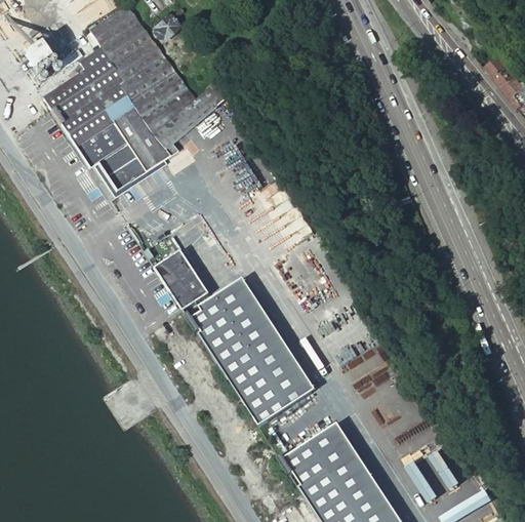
[(445,14),(451,9),(444,0),(437,0),(436,1),(445,14)]
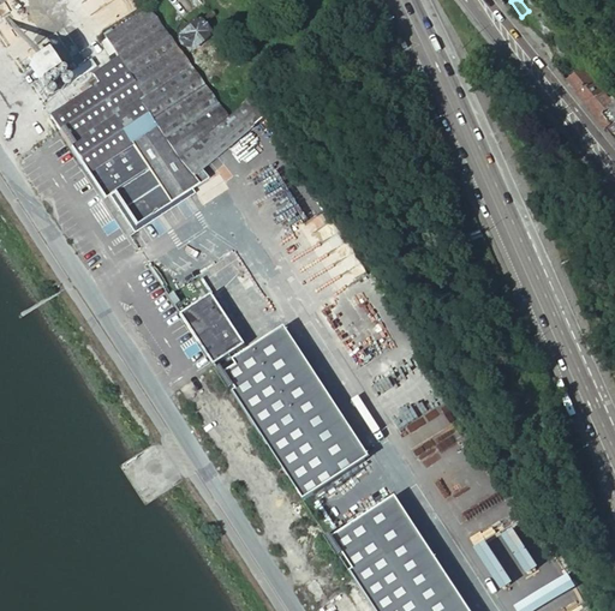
[(228,113),(226,111),(165,25),(149,5),(106,34),(118,53),(93,70),(99,79),(51,113),(83,162),(88,160),(109,192),(114,190),(136,222),(201,180),(207,174),(201,167),(251,124),(279,162),(280,165),(284,169),(344,265),(364,252),(273,105),(270,107),(256,88),(228,113)]
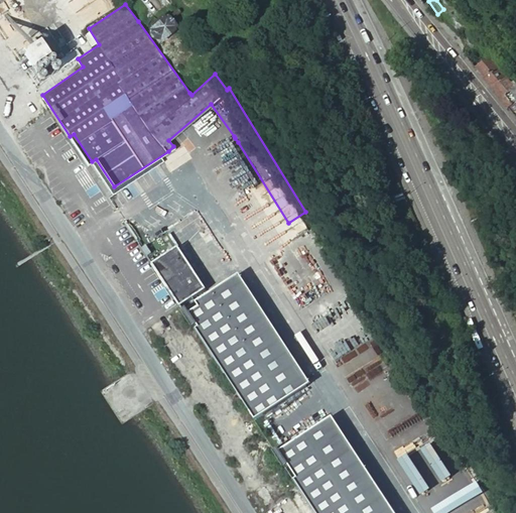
[(175,25),(166,15),(152,27),(151,25),(148,28),(151,31),(152,30),(158,37),(156,38),(159,41),(163,39),(162,37),(175,25)]
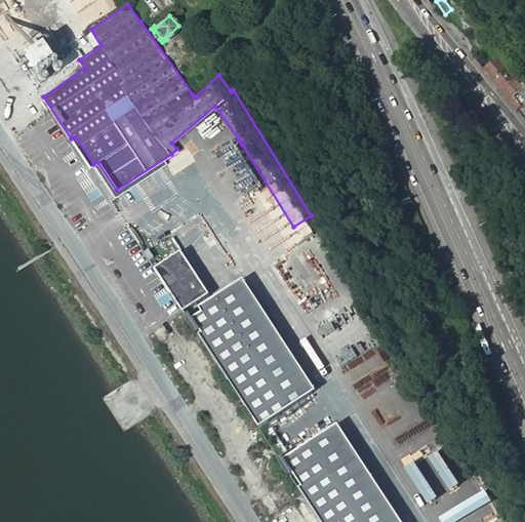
[(471,50),(483,66),(494,56),(482,42),(471,50)]
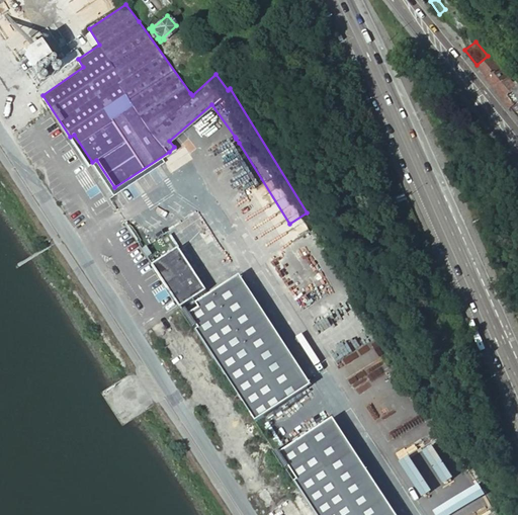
[(191,49),(186,43),(181,48),(186,54),(191,49)]
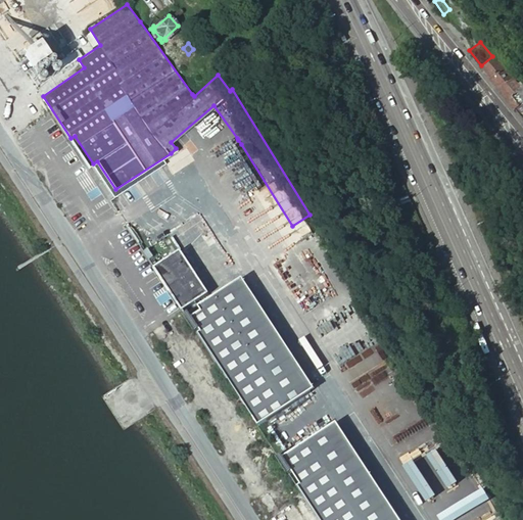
[(35,71),(48,61),(39,46),(25,55),(35,71)]
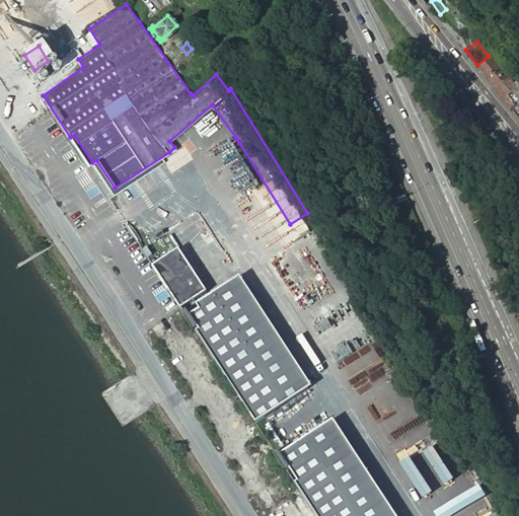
[(202,54),(196,49),(189,58),(195,62),(202,54)]
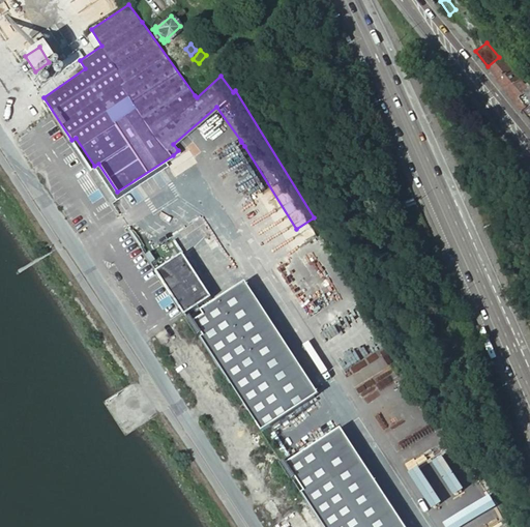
[(499,57),(488,66),(522,108),(529,101),(529,88),(529,87),(527,84),(503,54),(499,57)]
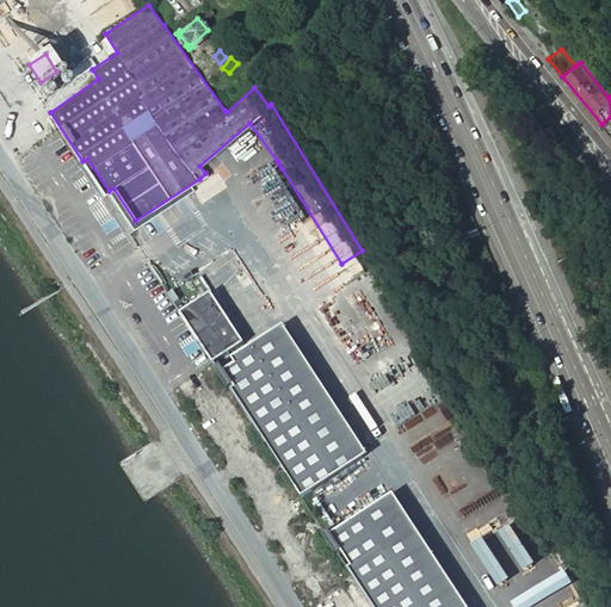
[(87,159),(82,161),(104,193),(109,191),(87,159)]
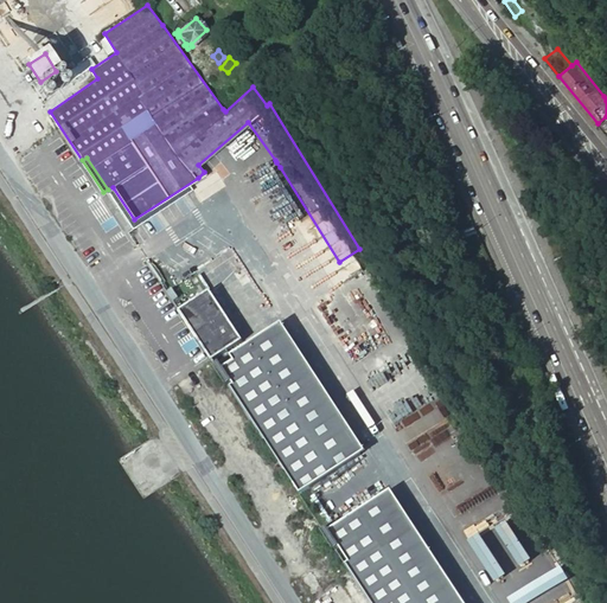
[(179,307),(212,358),(242,338),(210,288),(179,307)]
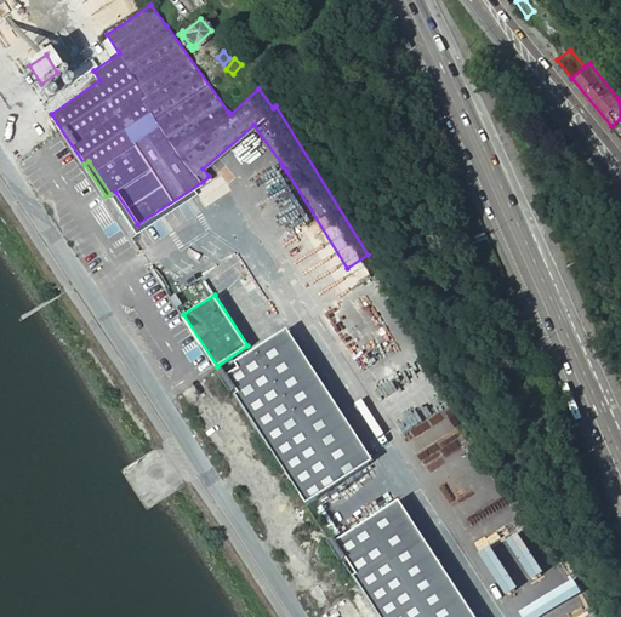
[(263,349),(274,342),(269,335),(258,342),(263,349)]
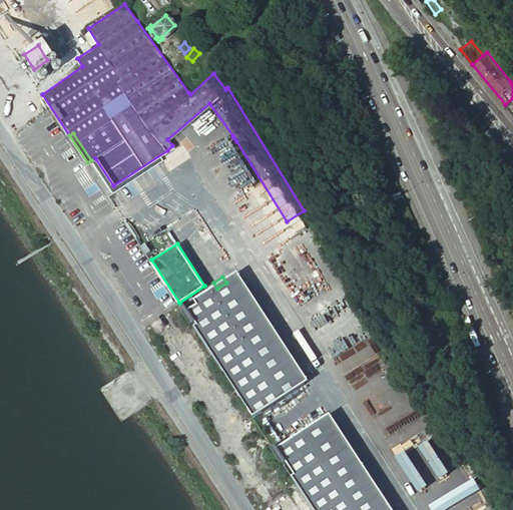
[(231,383),(296,480),(298,483),(289,490),(303,509),(384,509),(344,450),(328,461),(318,446),(338,432),(284,349),(231,383)]
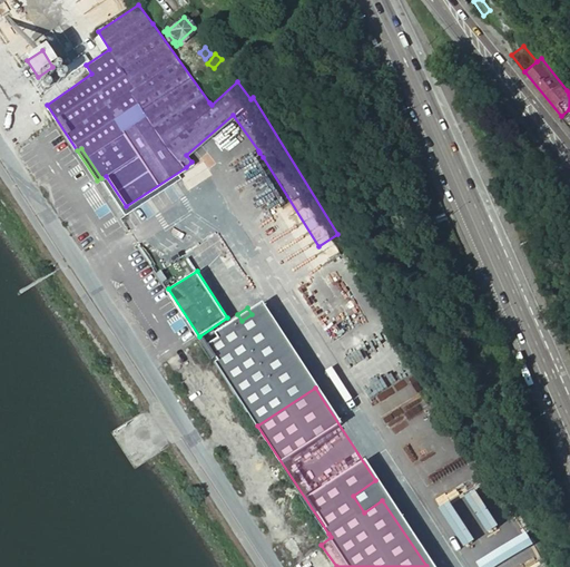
[(433,460),(463,441),(462,439),(450,419),(443,423),(432,407),(421,414),(433,432),(420,440),(433,460)]
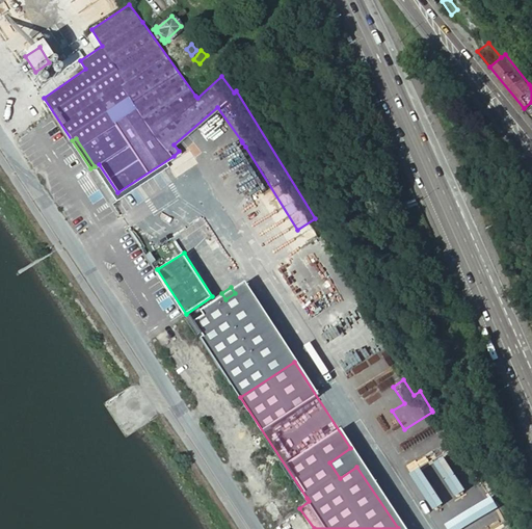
[(411,471),(434,506),(444,500),(420,465),(411,471)]
